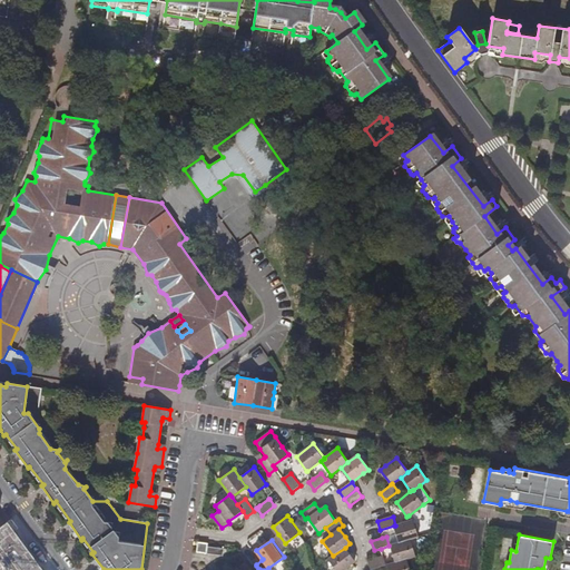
[(411,540),(399,543),(391,546),(395,562),(408,559),(416,557),(411,540)]
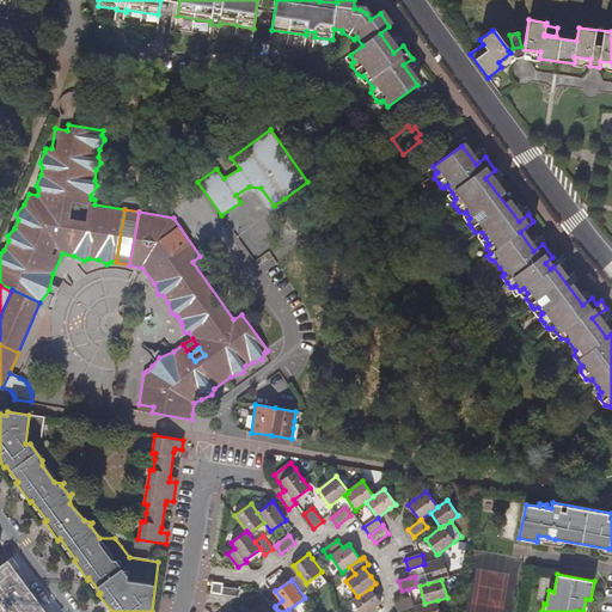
[(224,583),(213,582),(212,592),(222,594),(224,587),(224,583)]
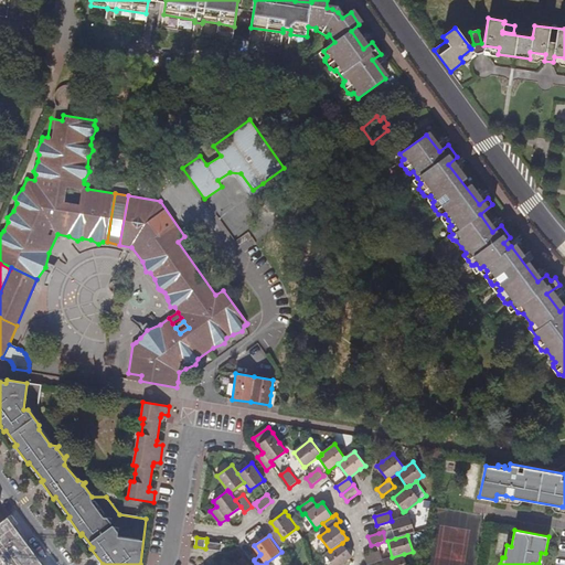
[(353,556),(342,543),(330,551),(326,554),(333,564),(341,564),(351,558),(353,556)]
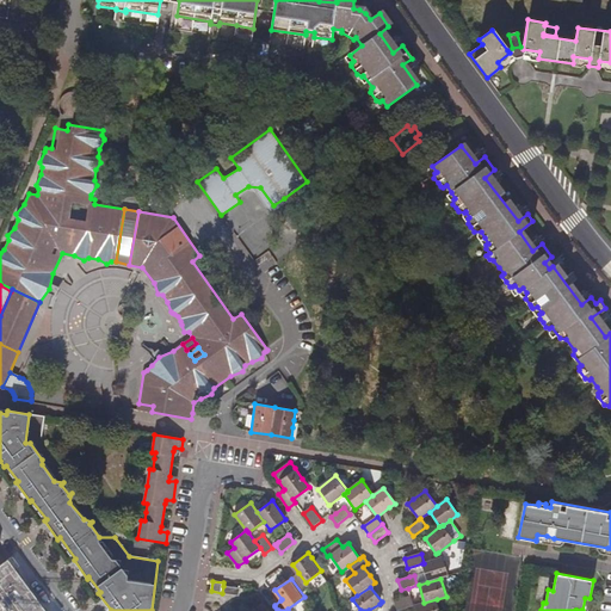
[(397,610),(405,609),(413,606),(411,597),(395,602),(397,610)]
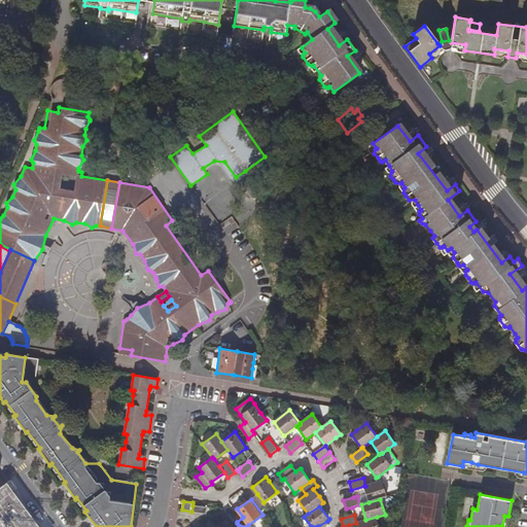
[(379,526),(377,517),(365,520),(356,523),(357,526),(379,526)]
